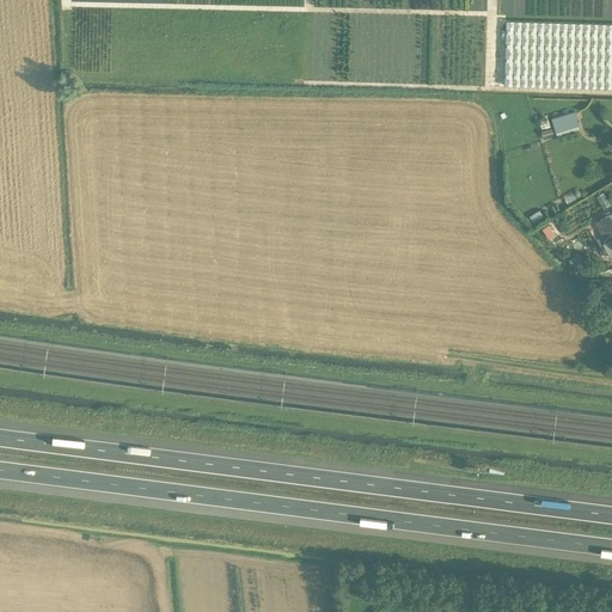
[(611,23),(506,20),(505,85),(611,87),(611,23)]
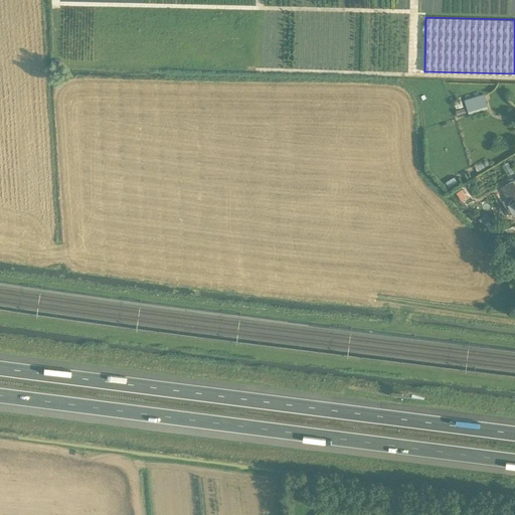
[(484,93),(465,99),(469,114),(476,112),(475,108),(487,104),(484,93)]
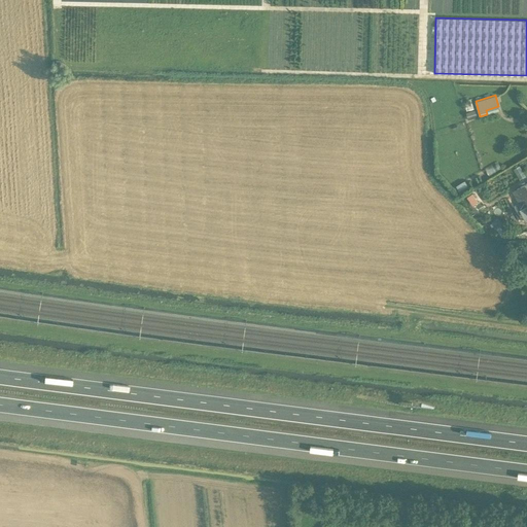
[(486,167),(488,173),(500,168),(498,162),(486,167)]
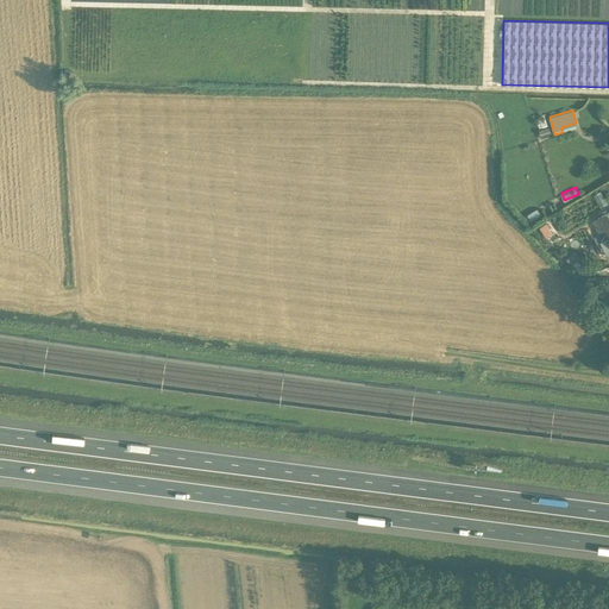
[(526,217),(529,223),(539,217),(535,211),(526,217)]
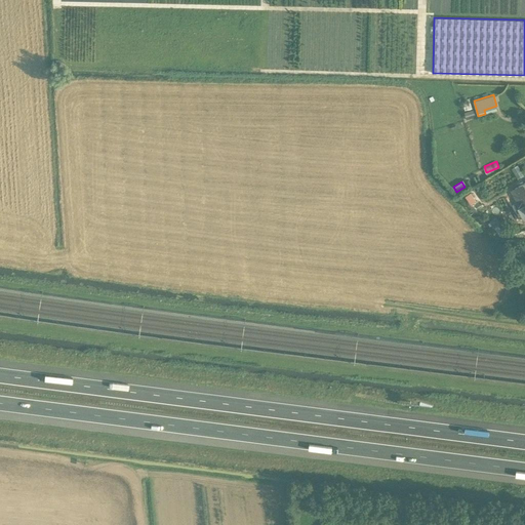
[(499,225),(495,217),(489,221),(493,229),(494,228),(498,226),(499,225)]
